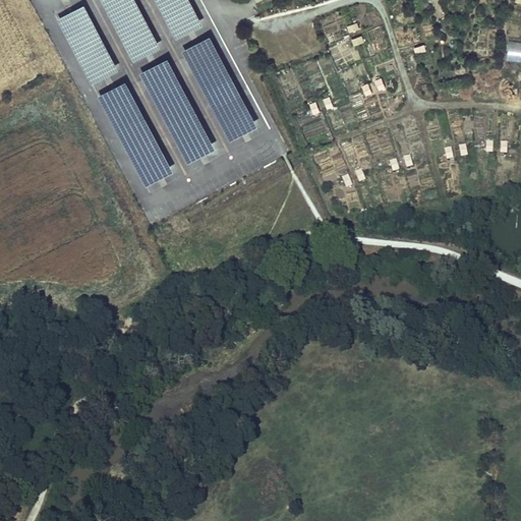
[(351,32),(359,29),(357,21),(348,25),(351,32)]
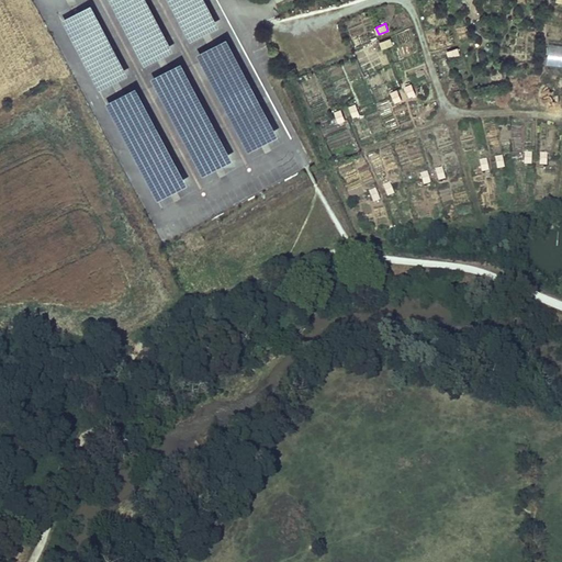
[(383,48),(393,44),(390,37),(380,42),(383,48)]
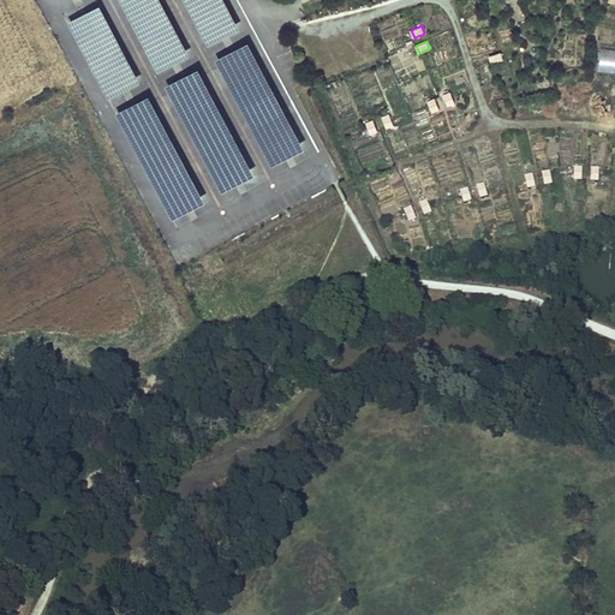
[(614,51),(599,49),(598,73),(614,73),(614,51)]
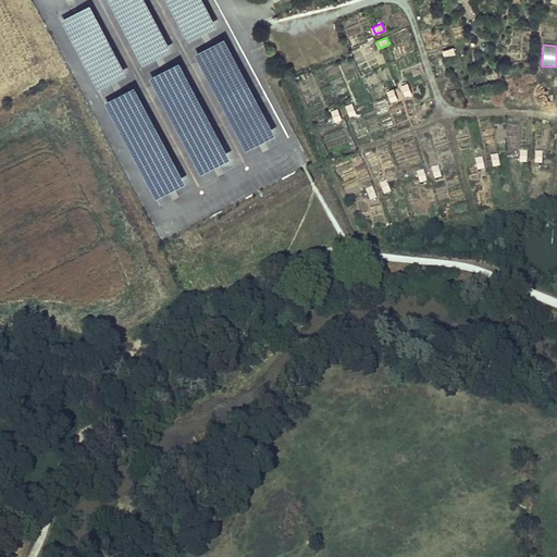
[(354,102),(346,106),(349,115),(357,112),(354,102)]
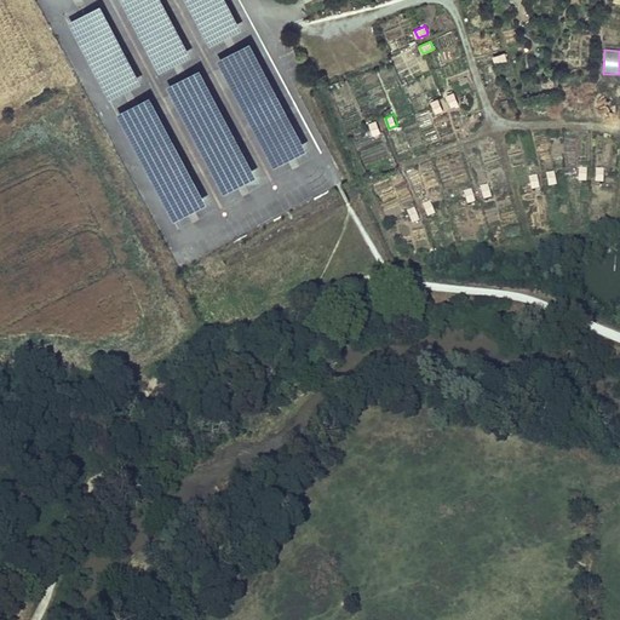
[(372,135),(380,133),(378,121),(369,124),(372,135)]
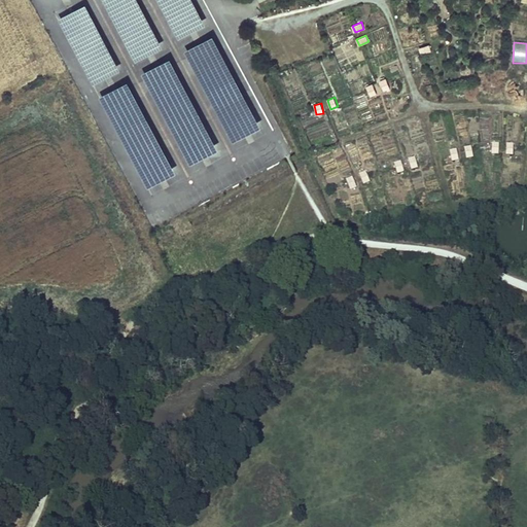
[(465,157),(472,156),(471,145),(464,146),(465,157)]
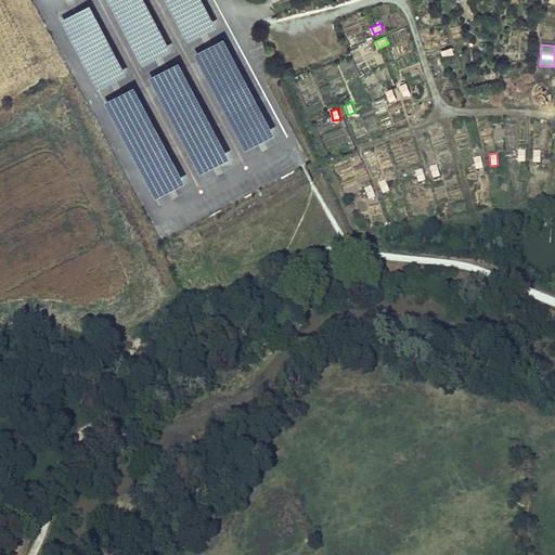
[(476,170),(482,169),(480,156),(474,157),(476,170)]
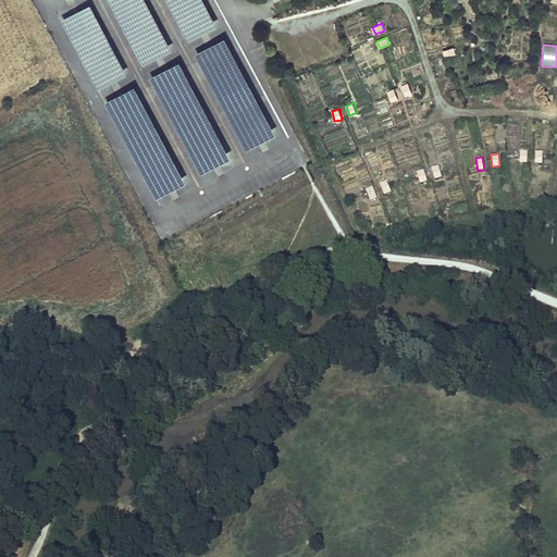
[(420,183),(428,181),(424,170),(417,171),(420,183)]
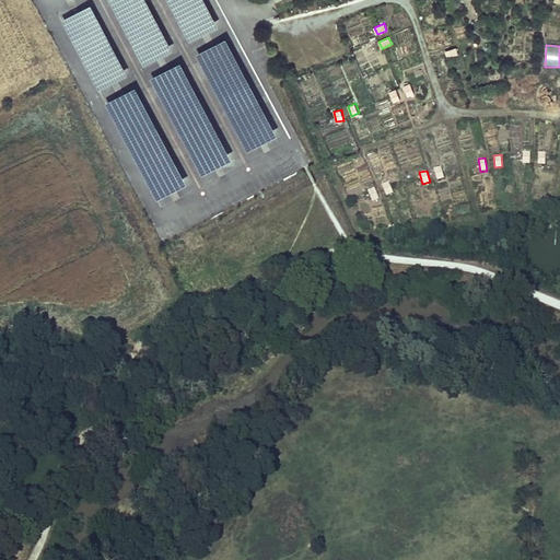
[(382,184),(385,195),(393,194),(389,182),(382,184)]
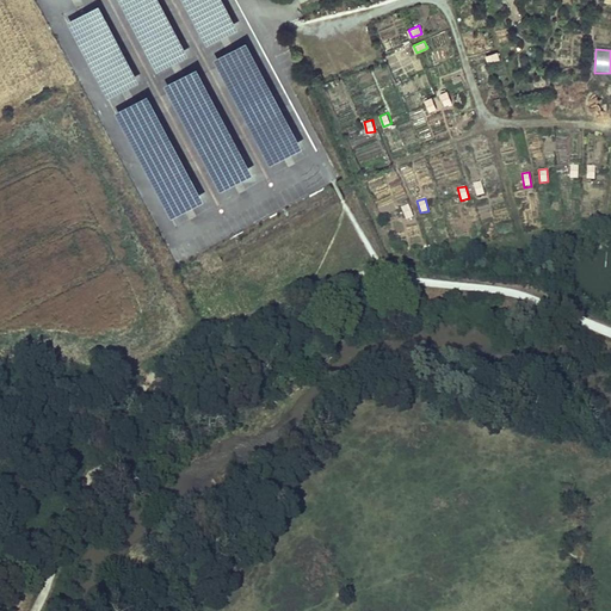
[(401,208),(406,220),(413,217),(408,204),(401,208)]
